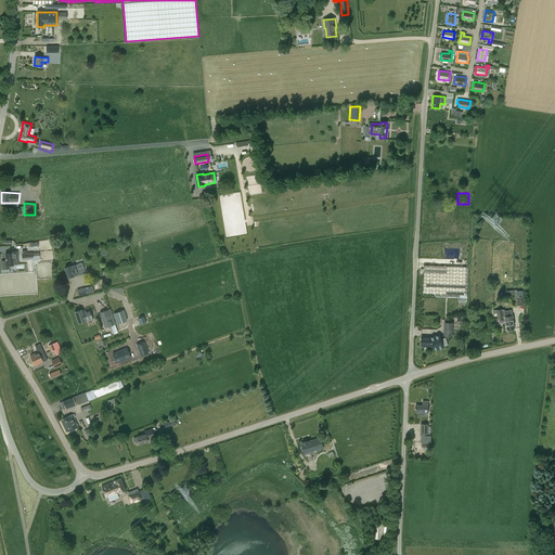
[(447,224),(447,213),(436,211),(436,224),(447,224)]
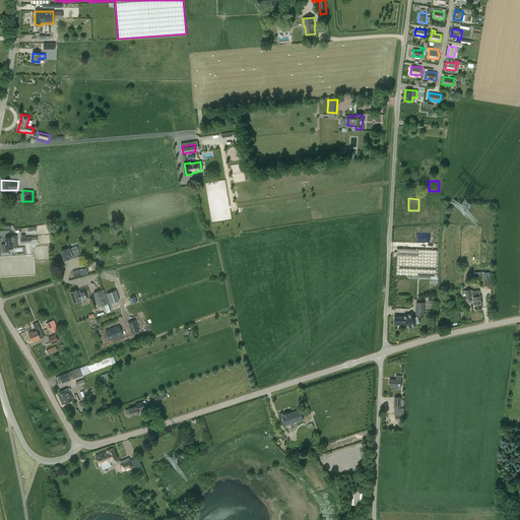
[(418,206),(417,219),(423,219),(423,223),(432,223),(432,219),(428,219),(429,206),(418,206)]
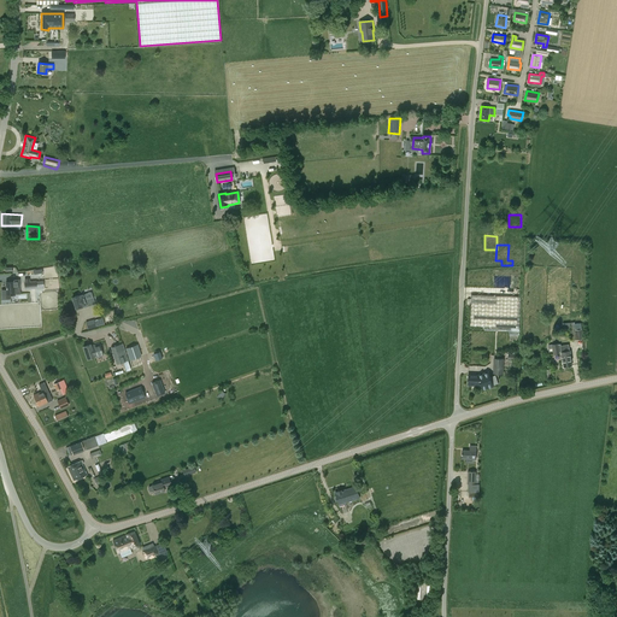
[(19,278),(15,278),(15,282),(6,282),(6,289),(3,289),(3,299),(11,298),(11,295),(15,294),(15,286),(21,286),(19,278)]
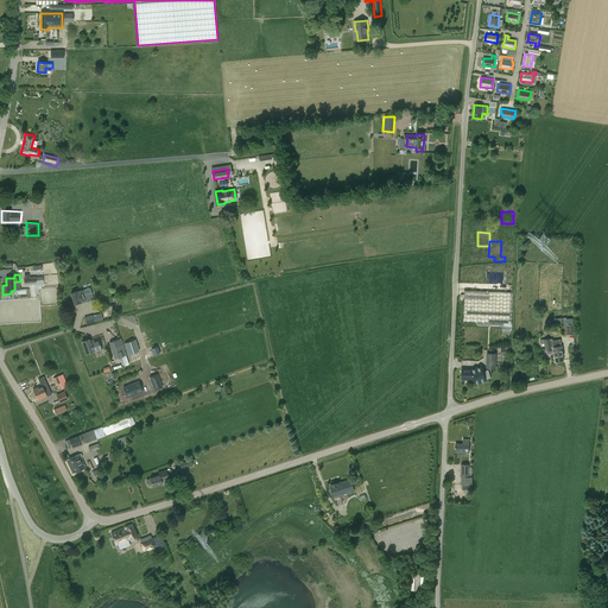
[(83,296),(82,290),(71,293),(75,304),(81,302),(82,303),(94,299),(92,292),(83,296)]
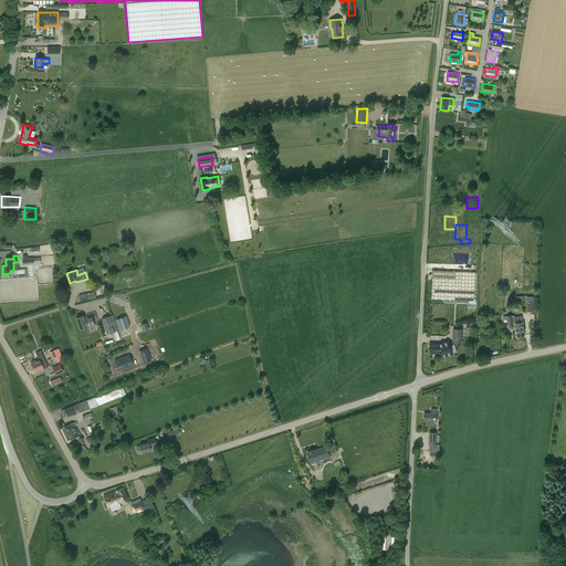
[(468,304),(468,301),(477,301),(478,272),(432,271),(431,299),(444,300),(444,303),(468,304)]
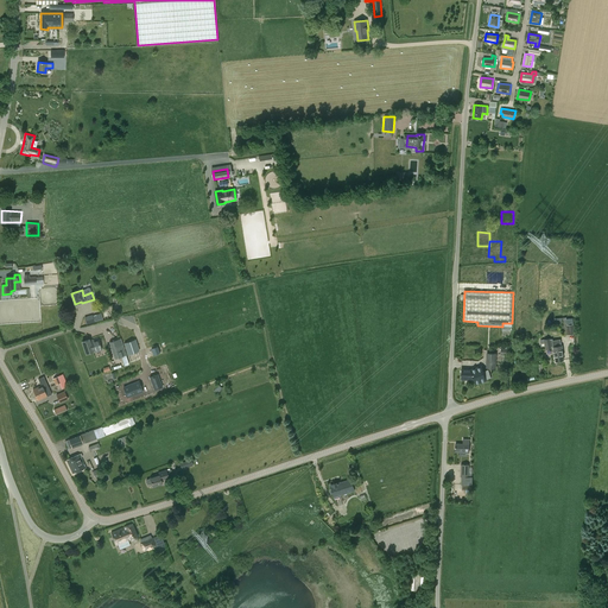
[(113,310),(84,317),(87,324),(97,321),(97,322),(107,320),(109,320),(108,318),(113,317),(113,316),(115,316),(115,314),(114,314),(113,310)]
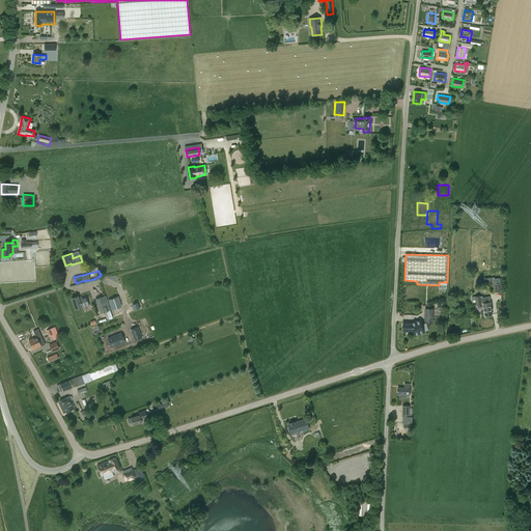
[(496,283),(495,277),(484,278),(484,283),(492,282),(493,292),(502,291),(501,283),(496,283)]
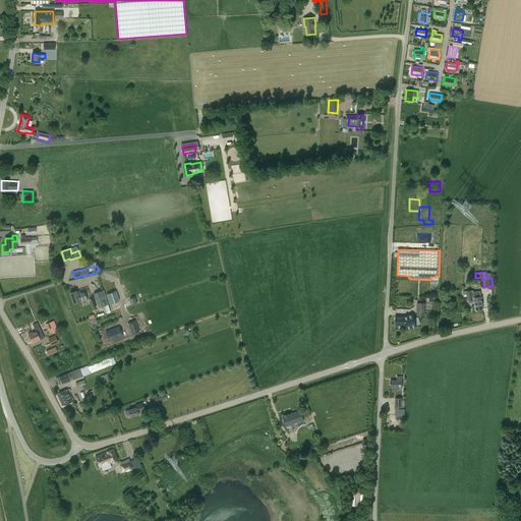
[(87,299),(83,288),(70,293),(73,303),(87,299)]
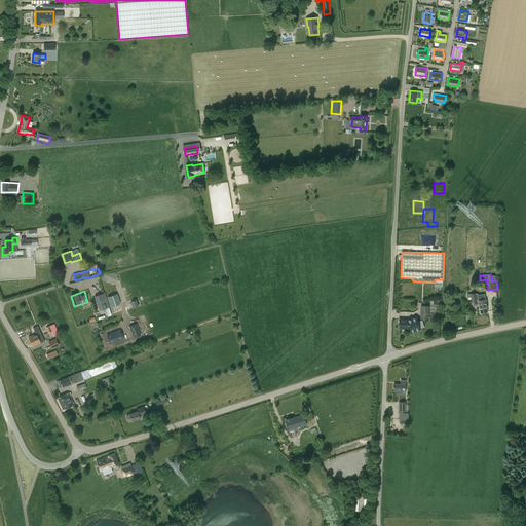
[(104,293),(97,296),(101,310),(109,308),(104,293)]
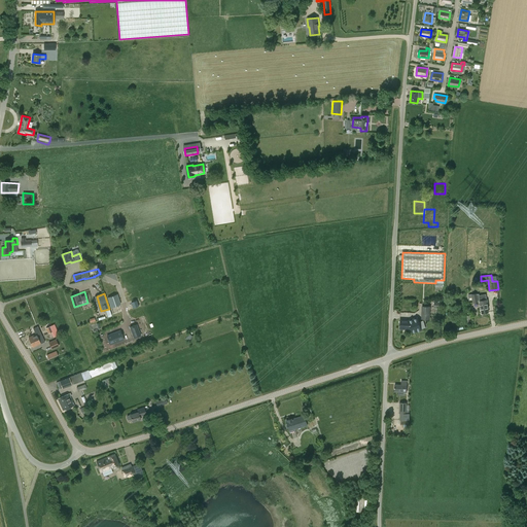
[(486,294),(479,295),(479,293),(477,294),(477,293),(471,293),(472,303),(478,302),(478,301),(480,301),(482,313),(488,312),(488,308),(489,308),(487,300),(486,294)]
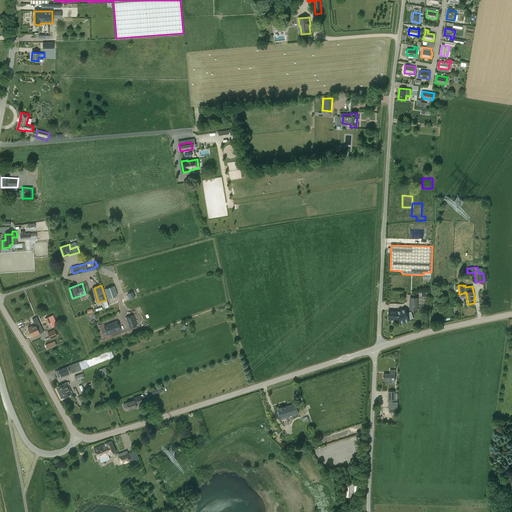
[(114,286),(104,289),(107,295),(108,298),(117,295),(116,292),(114,286)]
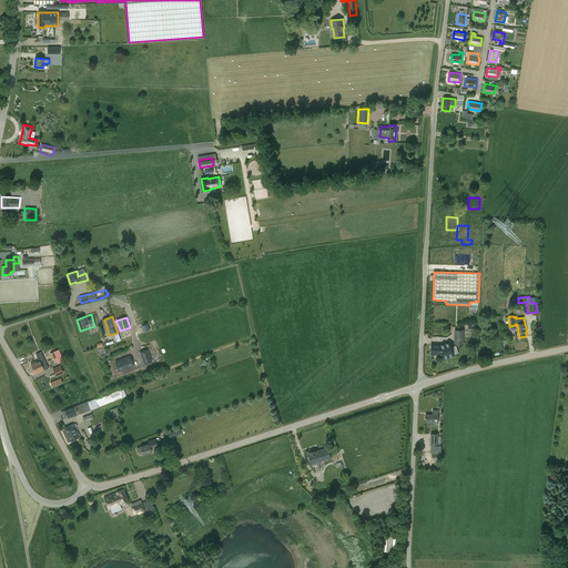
[(443,351),(443,354),(445,358),(454,355),(450,345),(443,347),(444,350),(444,351),(443,351)]
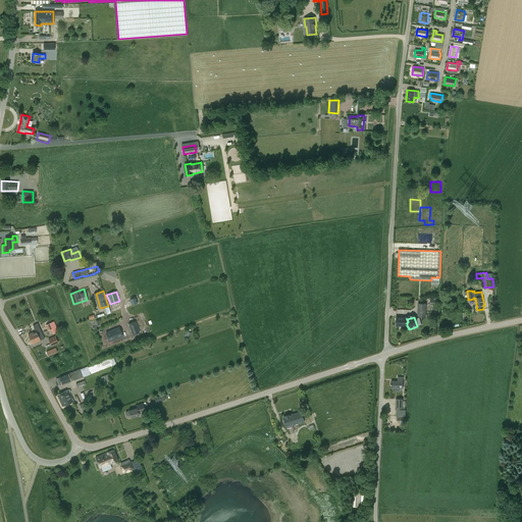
[(46,324),(48,330),(53,328),(57,326),(54,321),(50,323),(50,322),(46,324)]
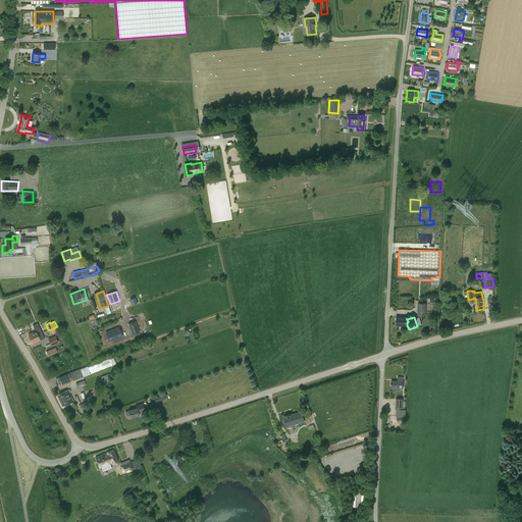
[(139,331),(135,321),(128,323),(133,334),(139,331)]
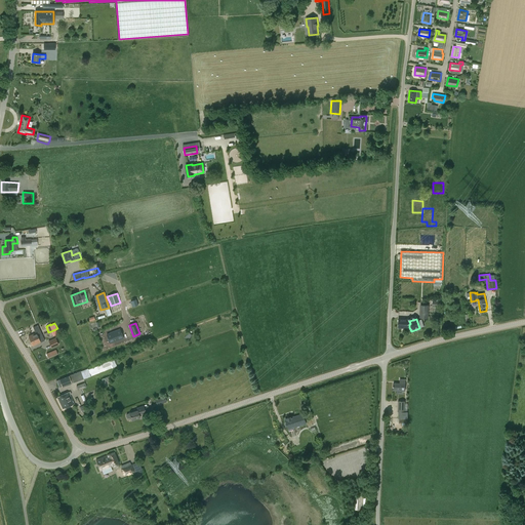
[(41,342),(45,340),(38,325),(33,327),(36,333),(29,336),(33,346),(40,342),(41,342)]
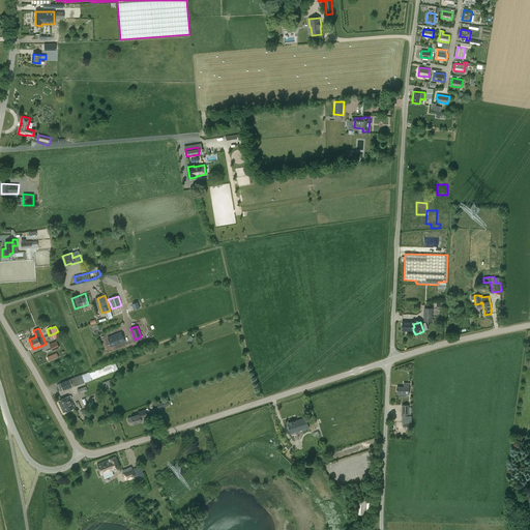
[(111,346),(118,344),(124,342),(121,332),(114,334),(115,335),(108,337),(111,346)]
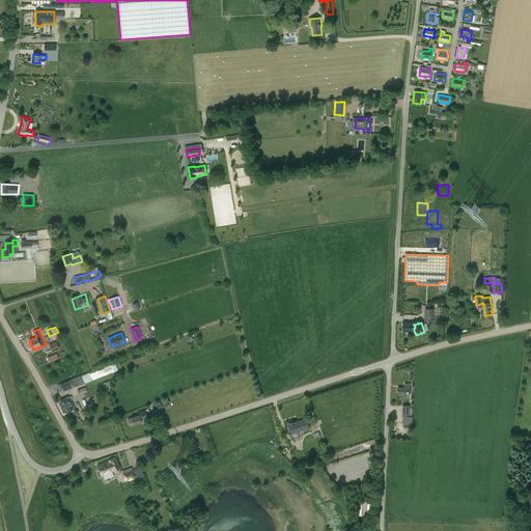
[(52,352),(59,348),(56,341),(49,344),(52,352)]
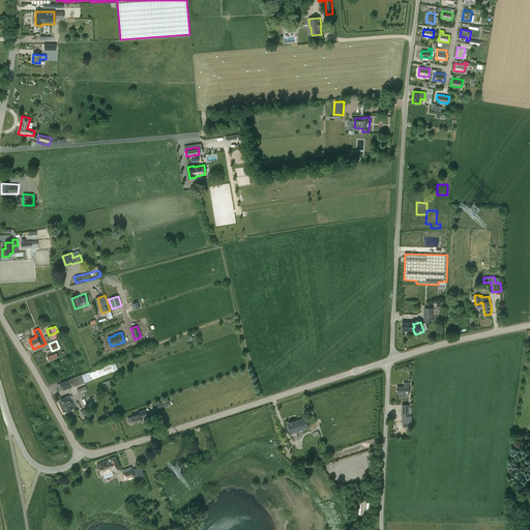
[(49,361),(58,357),(56,353),(47,357),(49,361)]
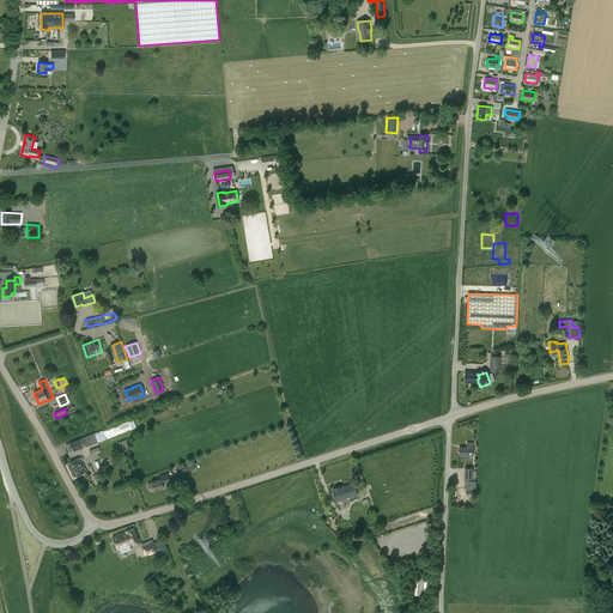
[(66,444),(68,453),(72,451),(84,448),(137,428),(133,419),(119,424),(119,425),(103,431),(103,430),(80,438),(66,444)]
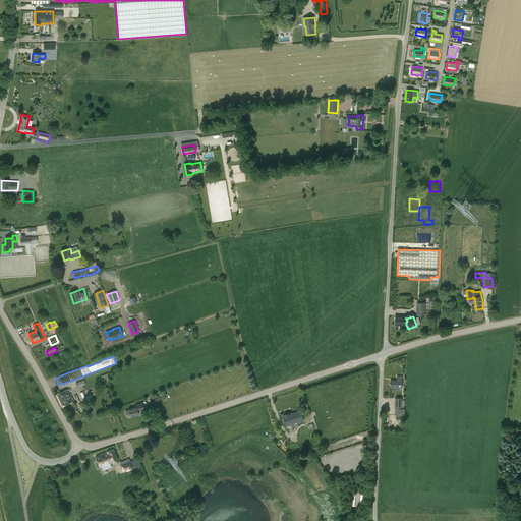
[(108,373),(101,375),(103,382),(110,380),(108,373)]
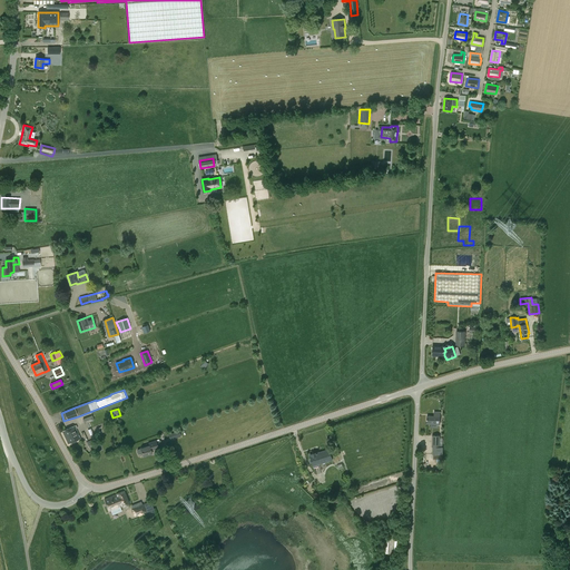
[(440,424),(440,412),(434,412),(434,416),(428,416),(426,423),(435,423),(435,424),(440,424)]
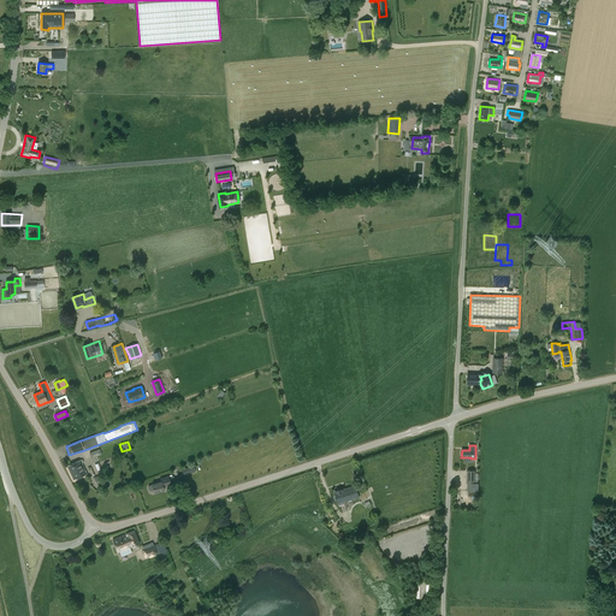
[(73,480),(87,474),(81,460),(67,466),(73,480)]
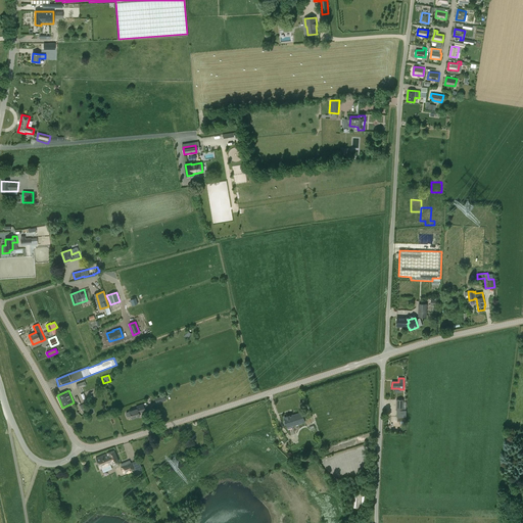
[(167,400),(164,395),(154,398),(156,403),(167,400)]
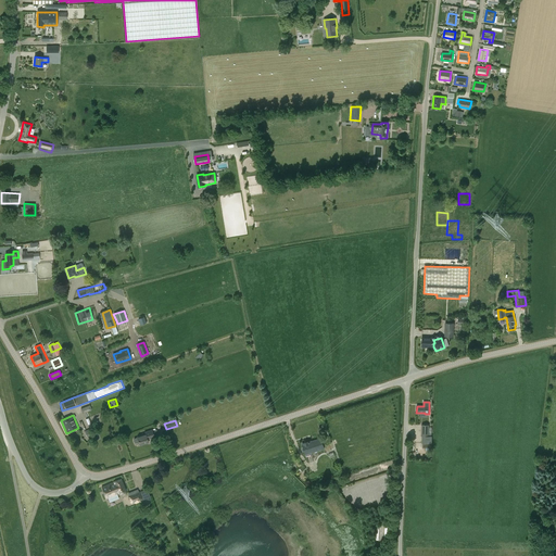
[(421,443),(432,443),(432,437),(429,437),(429,425),(421,425),(421,437),(421,443)]
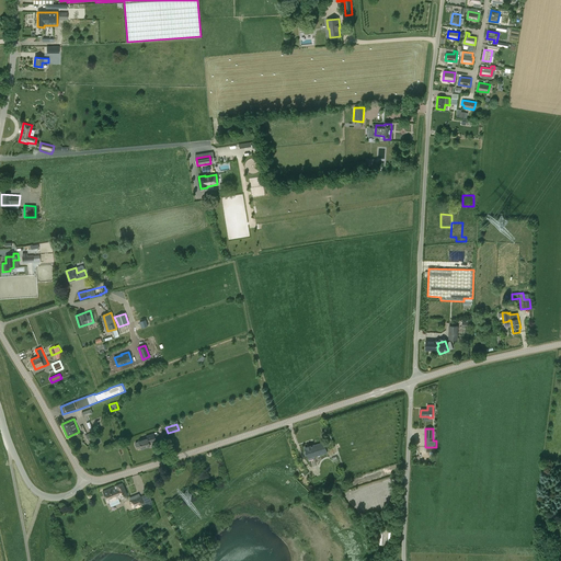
[(156,441),(156,439),(159,438),(158,435),(159,435),(158,433),(157,434),(157,432),(146,435),(147,438),(138,441),(139,441),(135,442),(135,443),(135,445),(135,446),(136,446),(137,447),(140,446),(141,449),(150,446),(149,444),(156,441)]
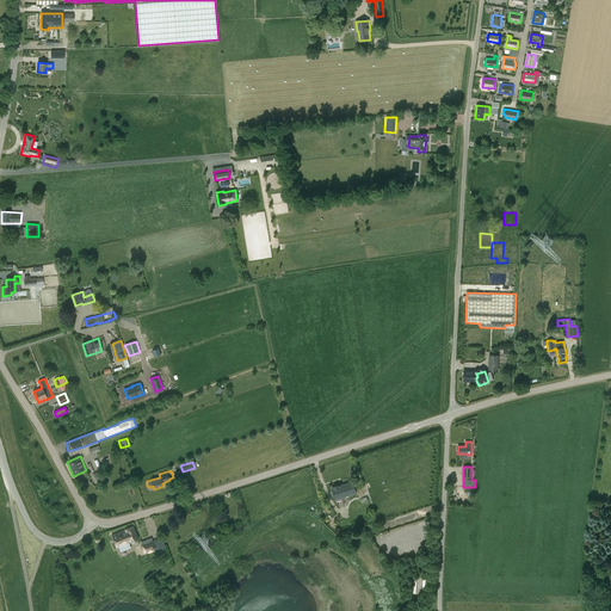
[(333,497),(334,495),(337,500),(341,499),(340,498),(356,493),(352,481),(341,486),(341,485),(332,487),(333,491),(332,492),(332,493),(332,494),(332,495),(333,497)]
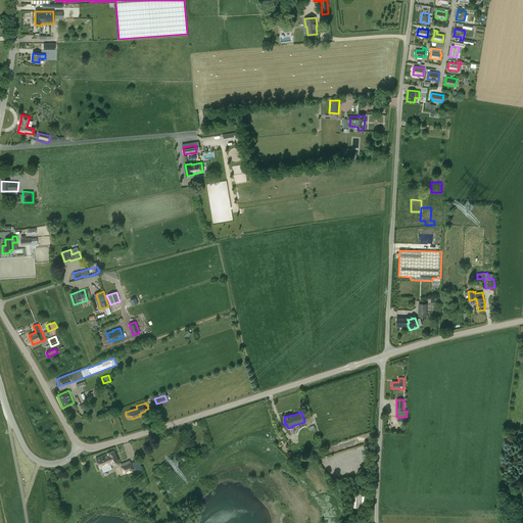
[(111,465),(119,462),(113,450),(107,453),(107,454),(96,458),(100,469),(111,464),(111,465)]
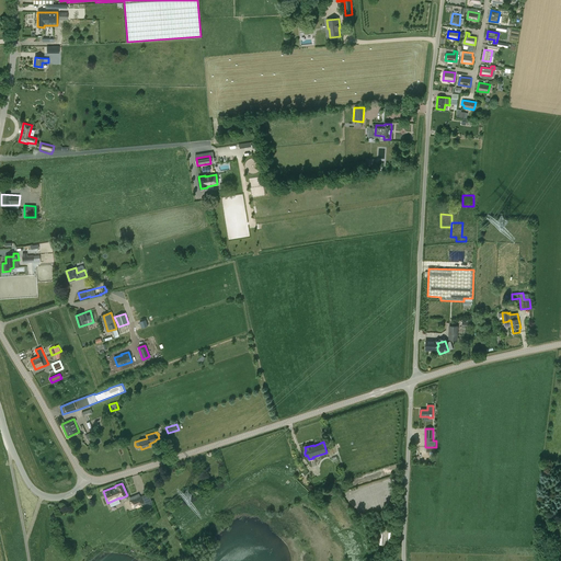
[(140,506),(141,505),(144,504),(141,495),(140,496),(139,493),(129,497),(130,500),(129,501),(129,502),(129,503),(130,506),(132,507),(133,508),(135,507),(137,507),(140,506)]
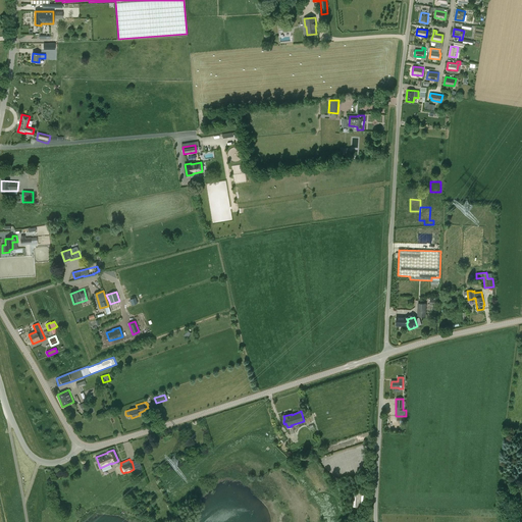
[(141,466),(138,459),(132,462),(135,469),(141,466)]
